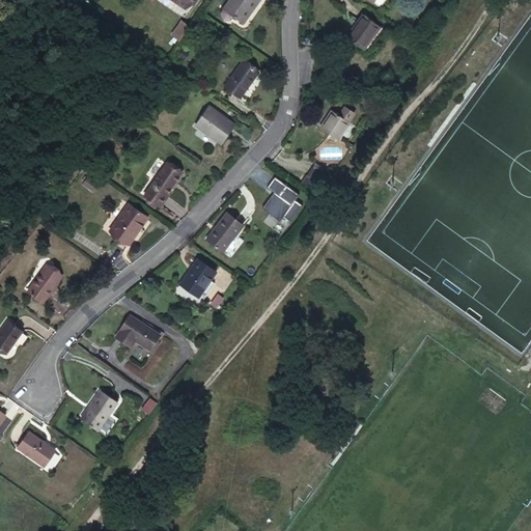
[(169,0),(184,9),(190,0),(169,0)]
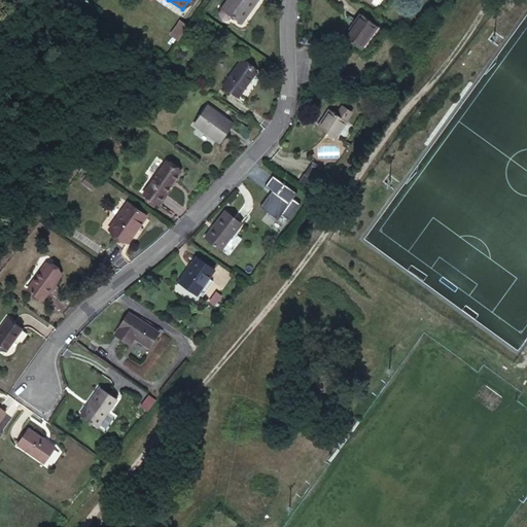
[(227,0),(220,10),(240,25),(256,0),(227,0)]
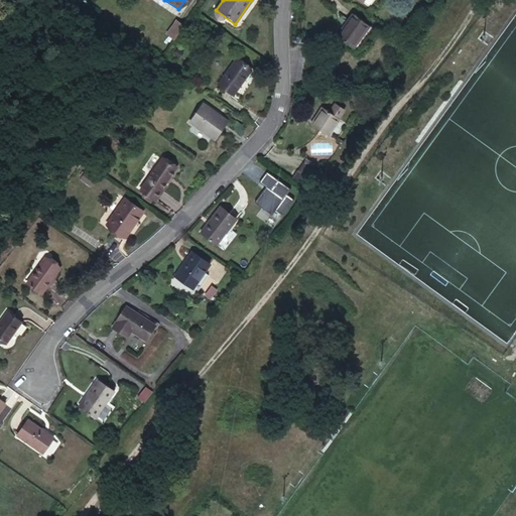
[(353,14),(338,37),(353,48),(369,25),(353,14)]
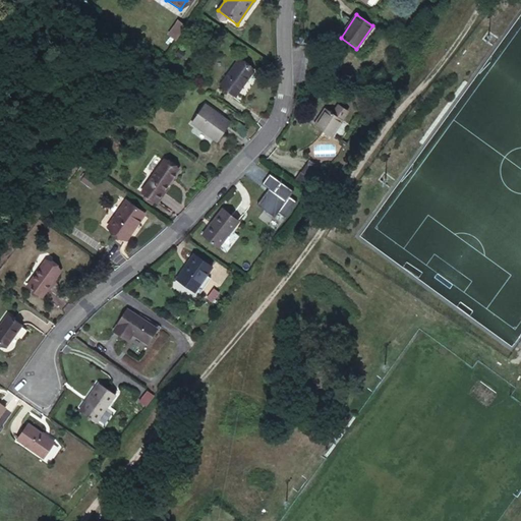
[(168,40),(176,45),(186,30),(178,24),(168,40)]
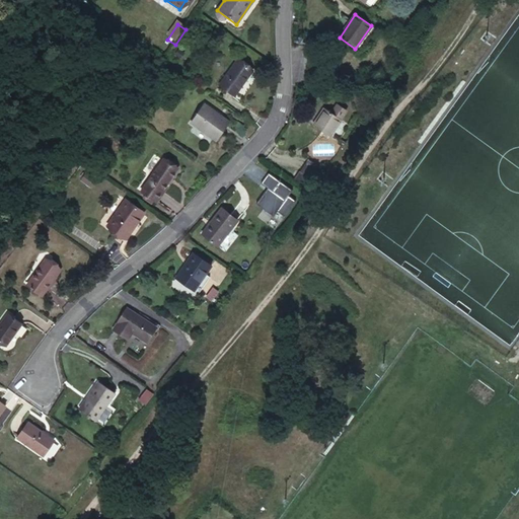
[(237,61),(218,86),(234,97),(252,72),(237,61)]
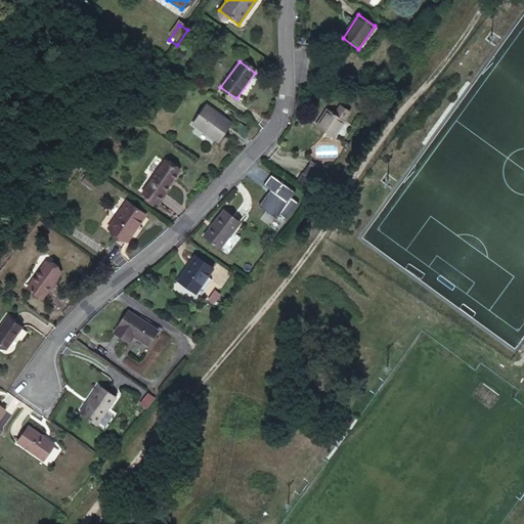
[(330,108),(317,126),(333,136),(351,112),(342,105),(336,114),(330,108)]
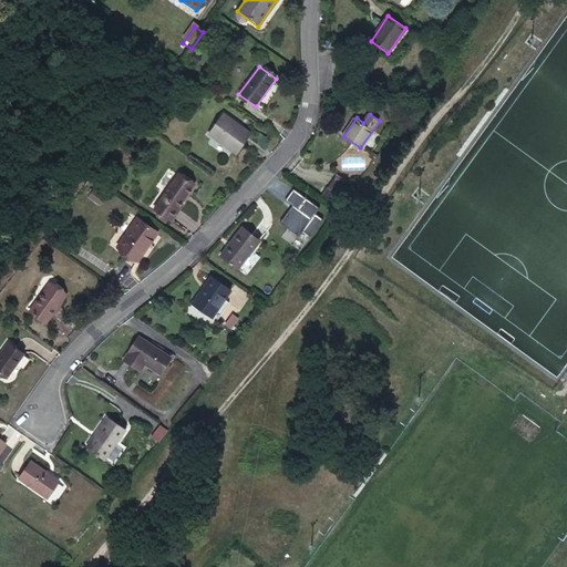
[(223,115),(207,136),(235,156),(250,135),(223,115)]
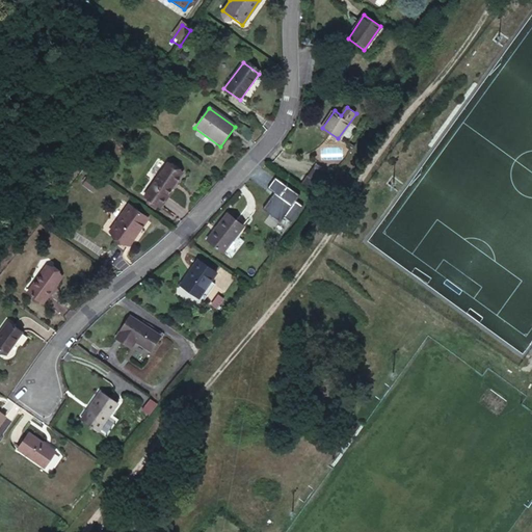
[(143,195),(158,206),(166,194),(181,175),(166,164),(143,195)]
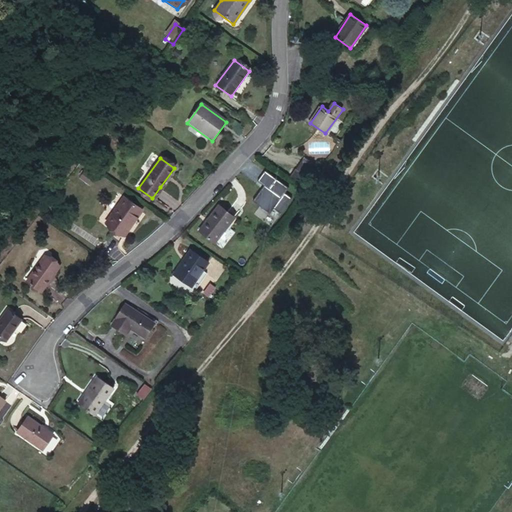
[(273,207),(280,212),(290,197),(284,192),(288,186),(264,170),(257,180),(263,184),(252,200),(269,212),(273,207)]
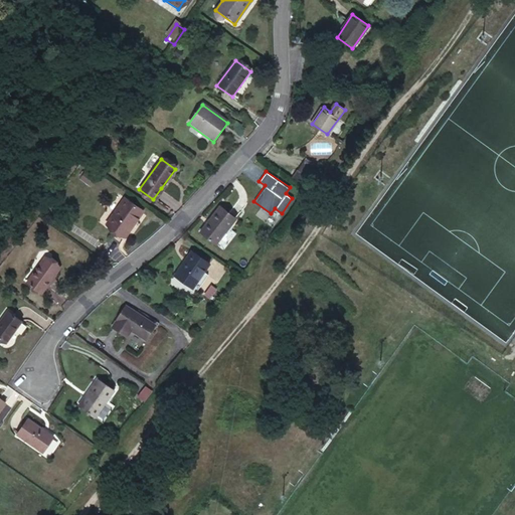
[(161,188),(153,199),(155,201),(163,190),(161,188)]
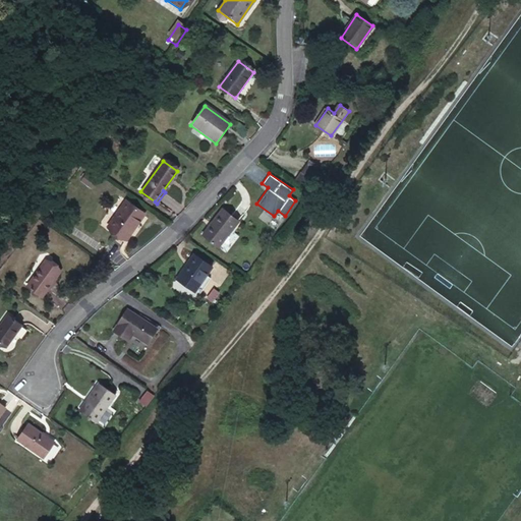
[(127,201),(108,228),(126,241),(145,215),(127,201)]
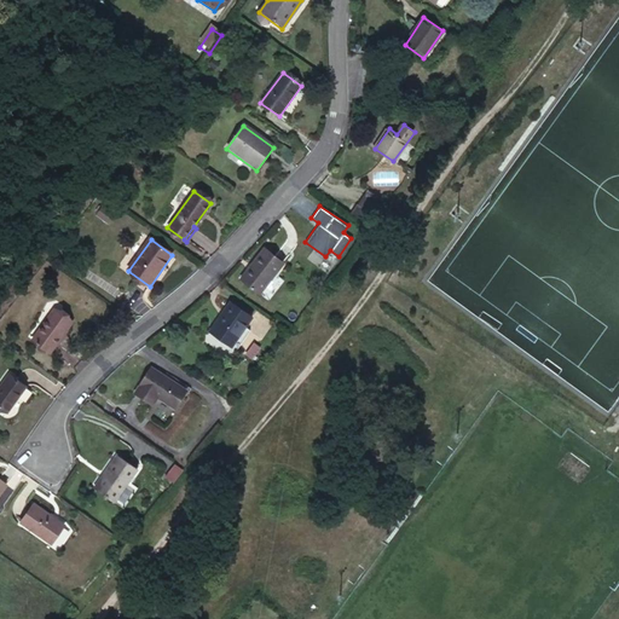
[(265,248),(241,278),(259,293),(283,262),(265,248)]
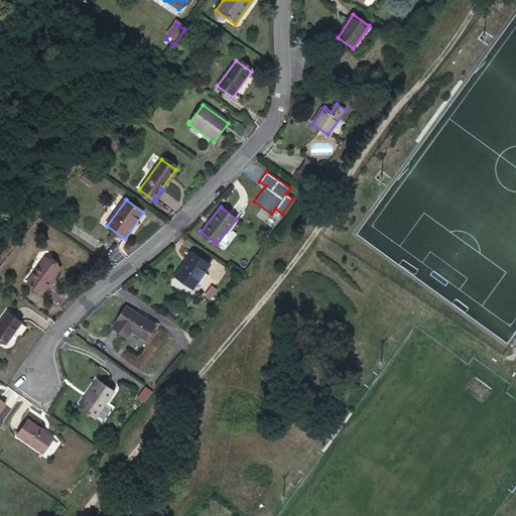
[(179,267),(173,276),(190,289),(209,265),(190,253),(184,260),(186,261),(181,268),(179,267)]
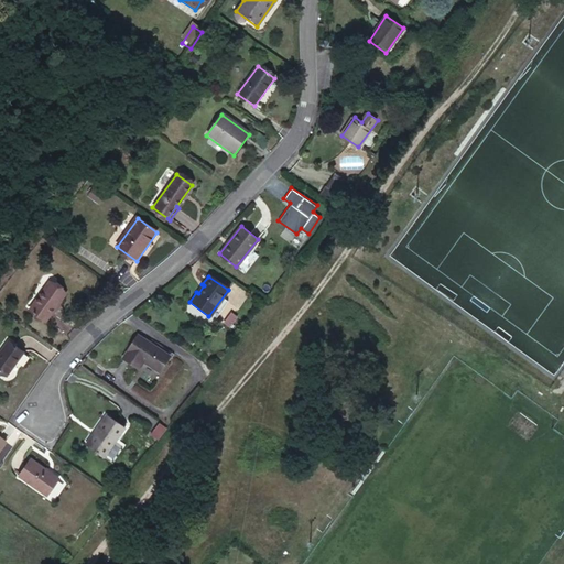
[(51,284),(33,312),(50,323),(68,294),(51,284)]
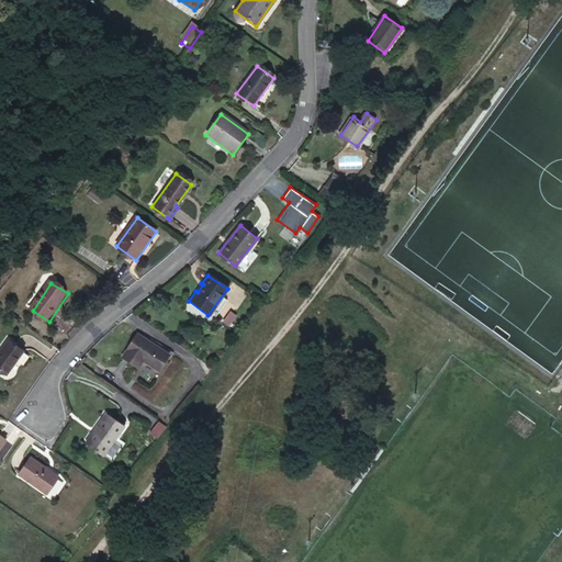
[(234,285),(233,307),(243,308),(244,287),(234,285)]
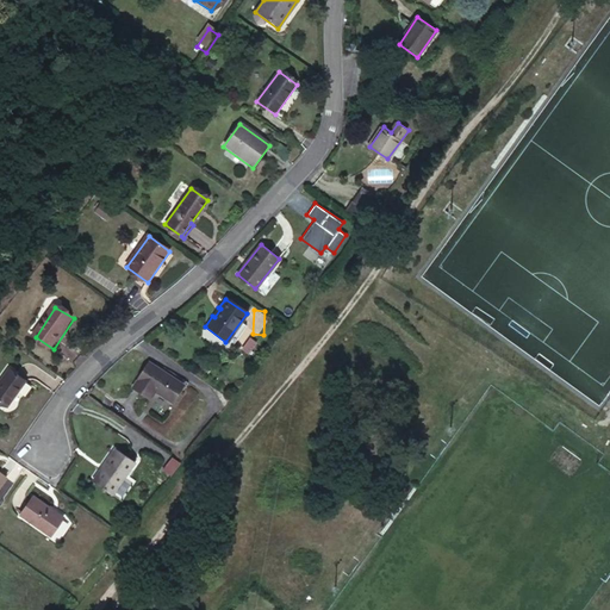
[(147,361),(130,385),(147,398),(153,390),(168,402),(180,385),(147,361)]
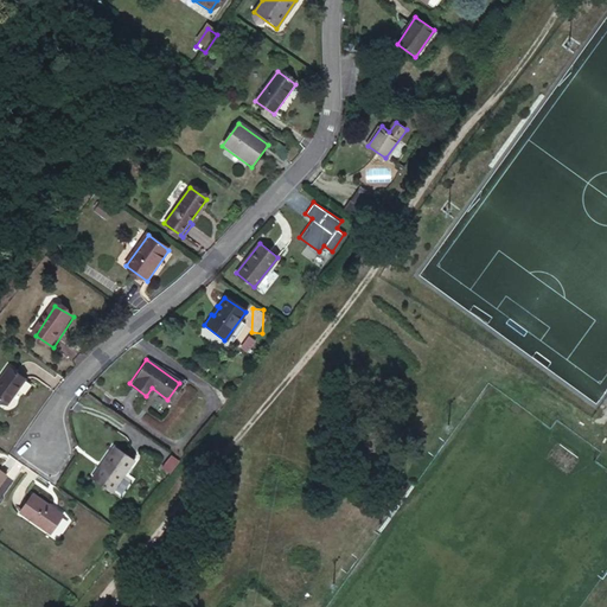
[(12,370),(0,384),(0,400),(8,407),(27,383),(12,370)]
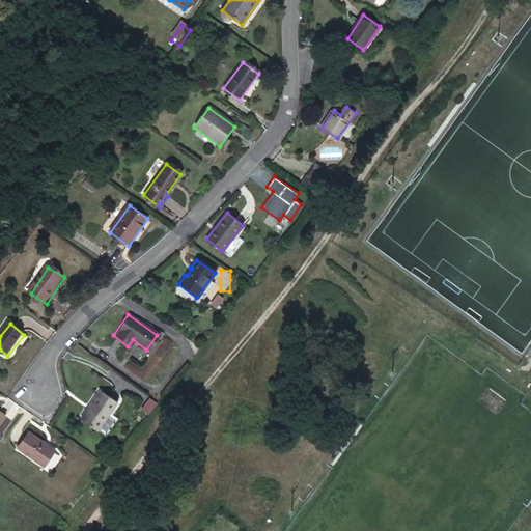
[(148,414),(156,401),(148,397),(141,410),(148,414)]
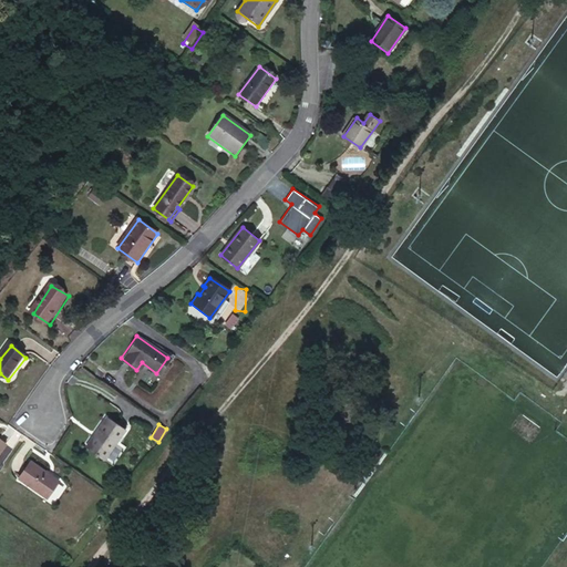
[(105,425),(92,454),(111,464),(125,436),(105,425)]
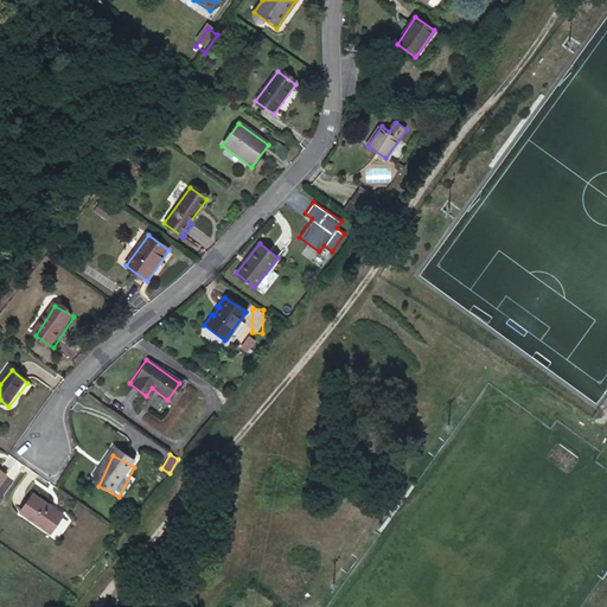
[(31,493),(18,512),(48,532),(61,513),(31,493)]
